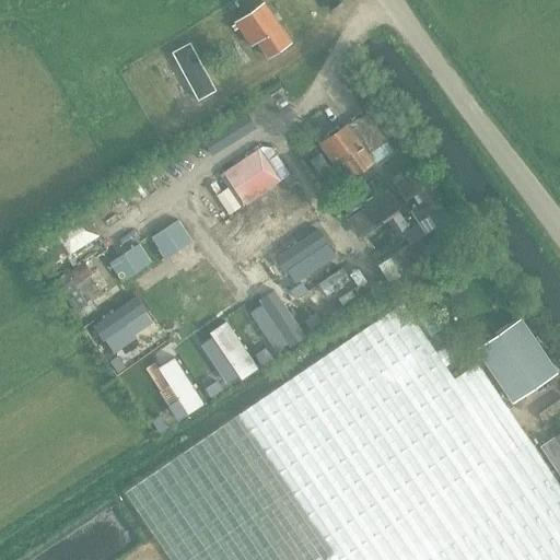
[(238,28),(251,46),(257,42),(268,58),(291,43),(264,3),(235,23),(236,24),(232,27),(235,31),(238,28)]
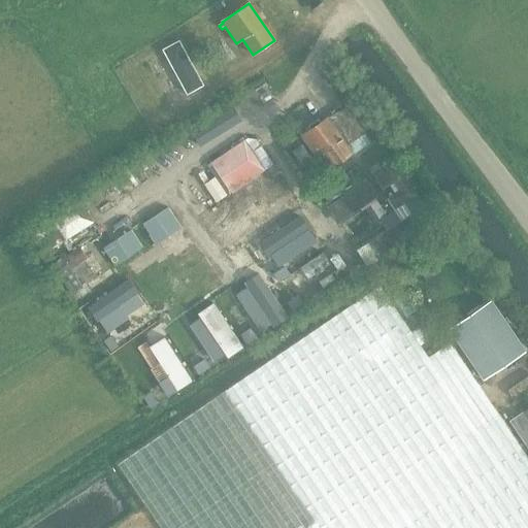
[(180,41),(163,51),(188,94),(204,85),(180,41)]
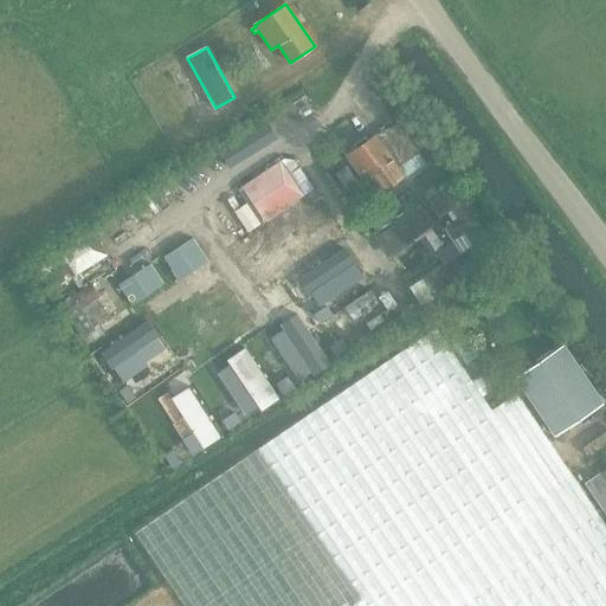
[(398,105),(389,111),(397,123),(406,136),(416,130),(398,105)]
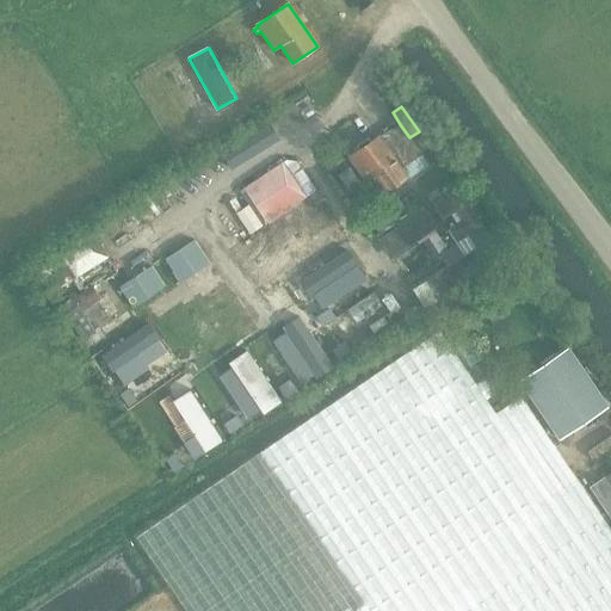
[(408,178),(400,167),(421,154),(409,137),(400,124),(381,137),(380,136),(349,158),(365,181),(372,177),(384,195),(408,178)]
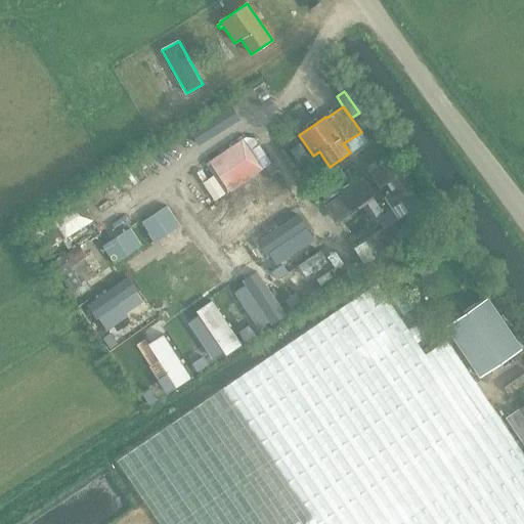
[(359,113),(351,118),(361,132),(368,127),(359,113)]
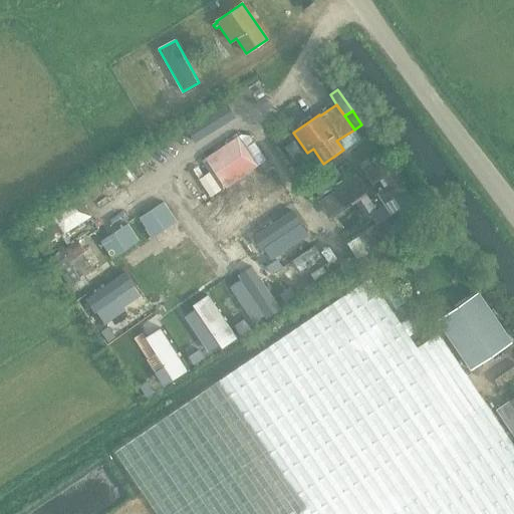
[(354,130),(336,141),(343,150),(360,138),(354,130)]
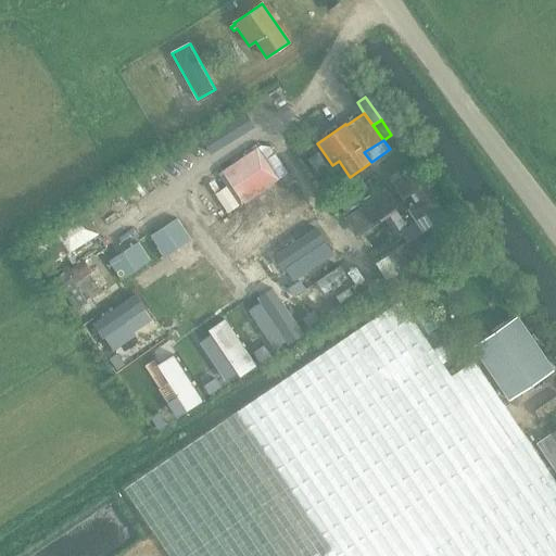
[(258,149),(223,173),(244,204),(279,180),(258,149)]
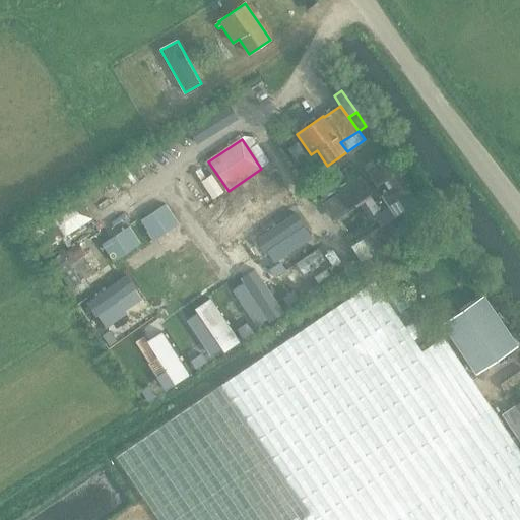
[(388,155),(366,170),(377,187),(388,179),(393,187),(381,195),(387,206),(411,190),(388,155)]
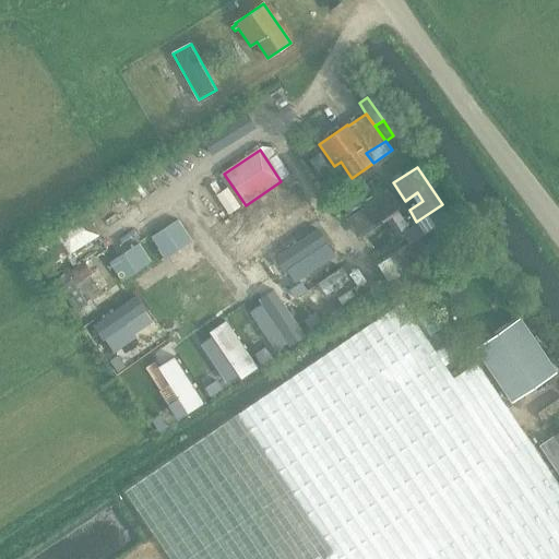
[(349,221),(358,234),(383,216),(395,209),(396,207),(387,194),(349,221)]
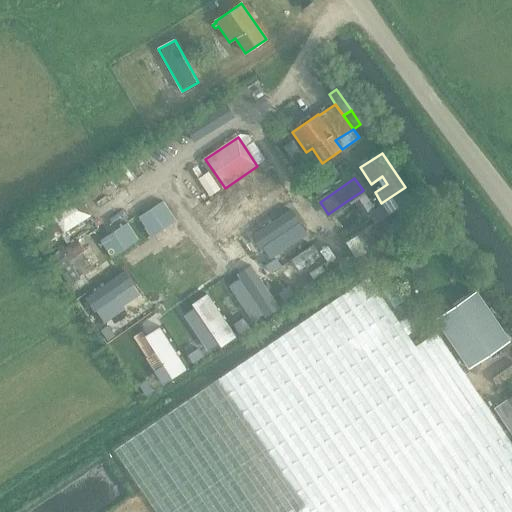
[(258,216),(289,199),(281,183),(249,200),(258,216)]
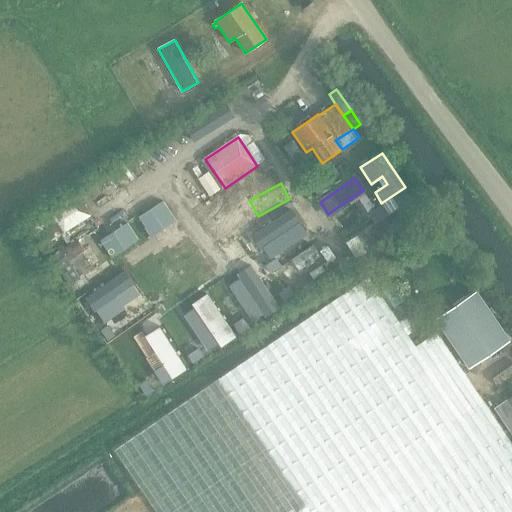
[(216,185),(205,192),(209,199),(221,191),(216,185)]
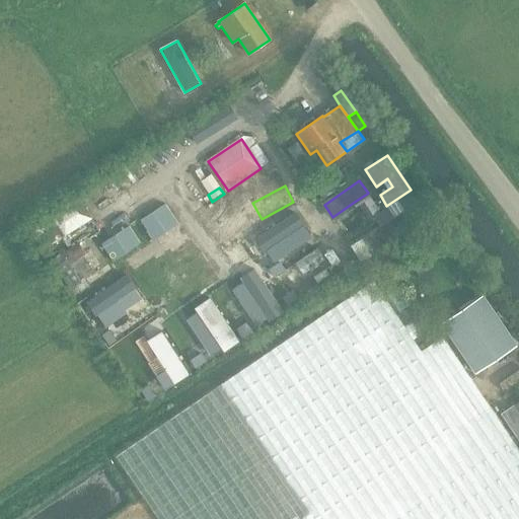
[(367,194),(356,201),(368,218),(372,215),(379,211),(367,194)]
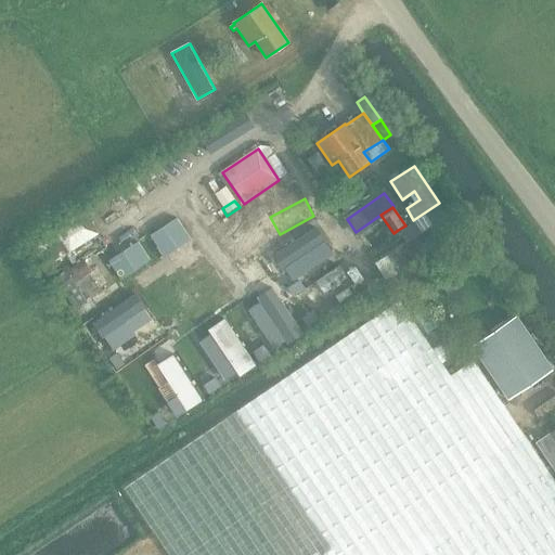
[(99,234),(84,211),(54,231),(68,254),(99,234)]
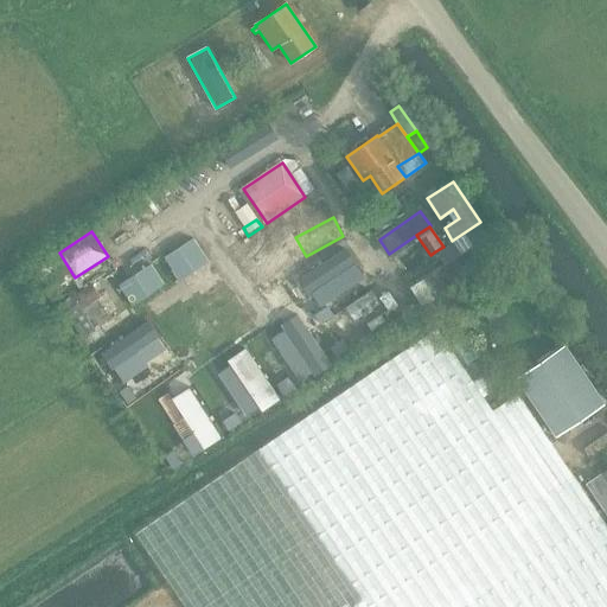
[(267,288),(278,306),(310,287),(295,266),(296,264),(276,232),(243,253),(267,289),(267,288)]
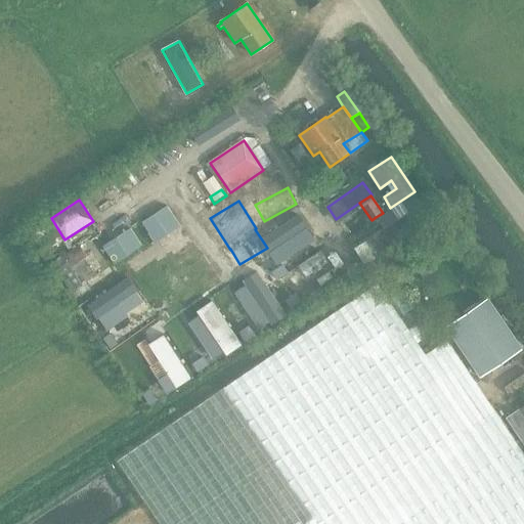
[(167,208),(142,223),(155,243),(179,226),(167,208)]
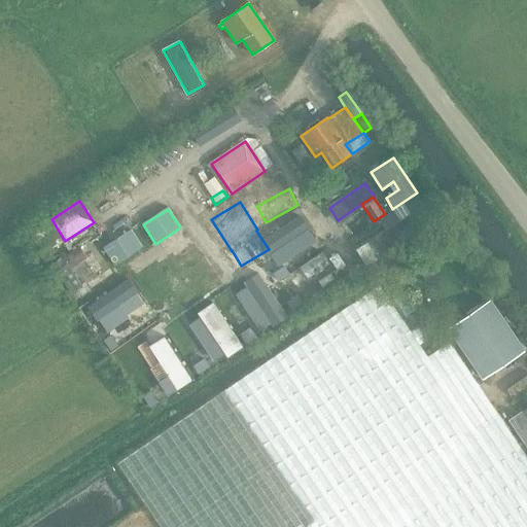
[(385,214),(378,218),(386,230),(400,220),(392,209),(385,214)]
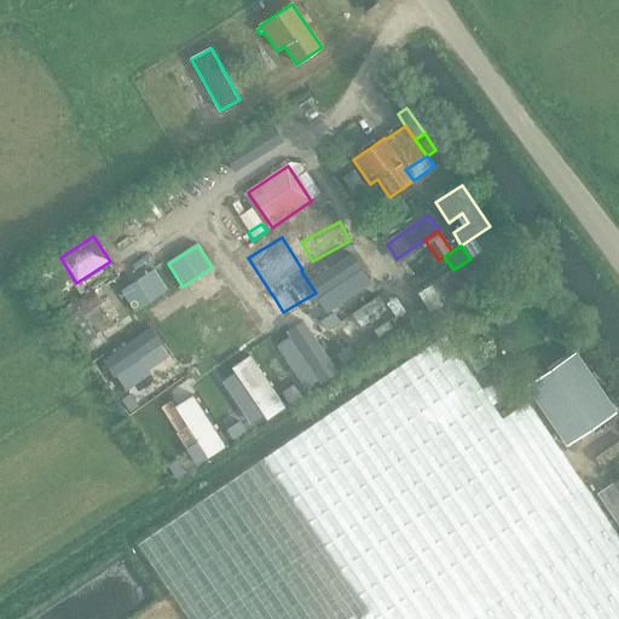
[(445,302),(502,266),(489,247),(470,259),(453,270),(433,283),(445,302)]
